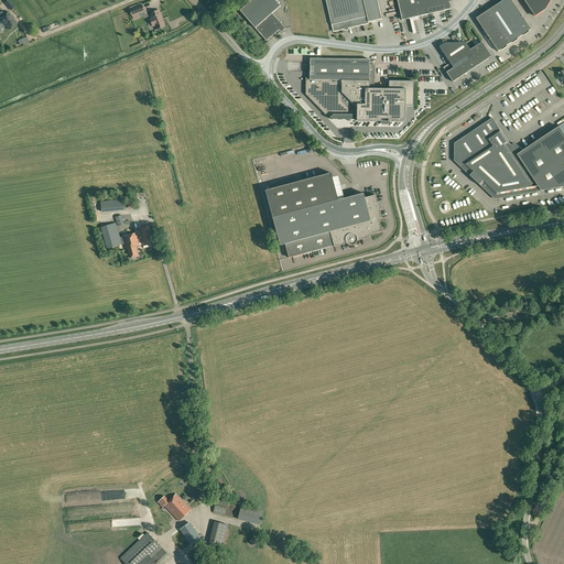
[(8,0),(4,2),(11,10),(14,8),(8,0)]
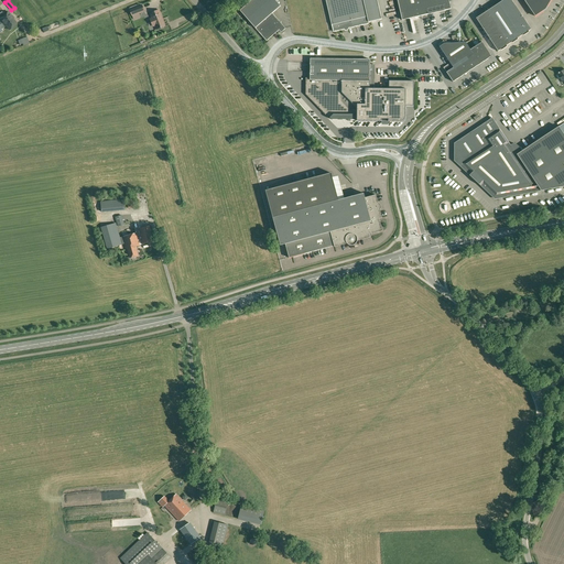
[(281,33),(285,29),(272,13),(281,6),(274,0),(251,0),(240,11),(267,41),(279,30),(281,33)]
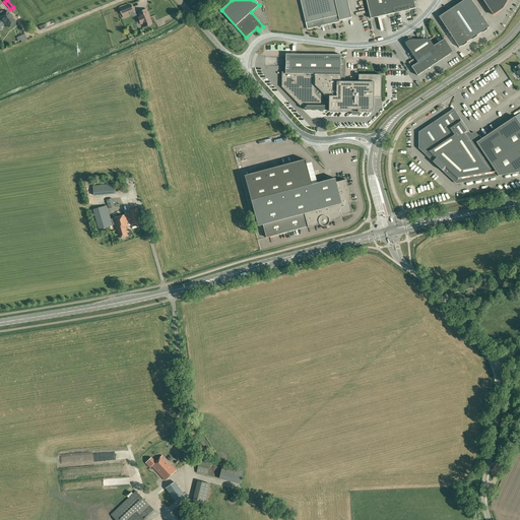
[(300,0),(307,29),(340,21),(340,20),(351,17),(347,0),(300,0)]
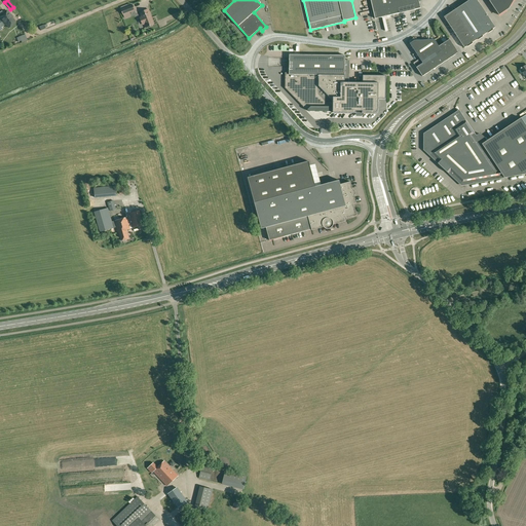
[(370,0),(375,19),(420,8),(418,0),(370,0)]
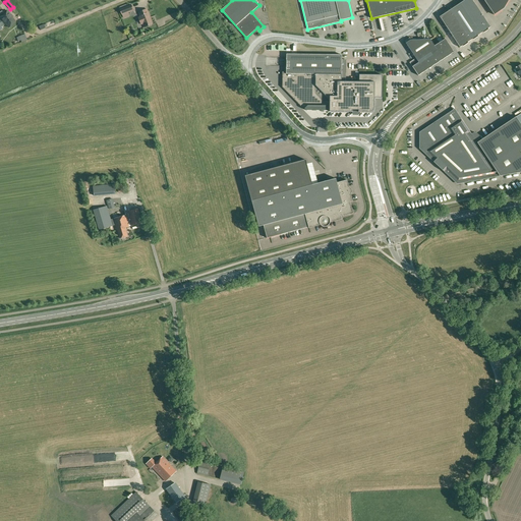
[(464,0),(461,2),(481,33),(490,27),(472,0),(464,0)]
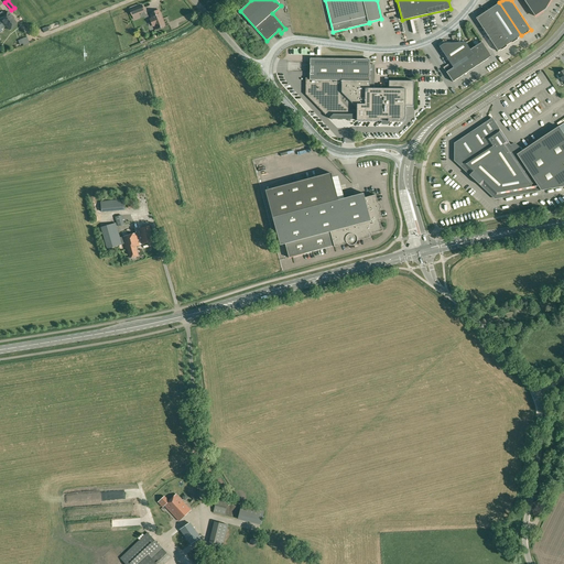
[(551,0),(523,0),(535,17),(545,9),(551,0)]
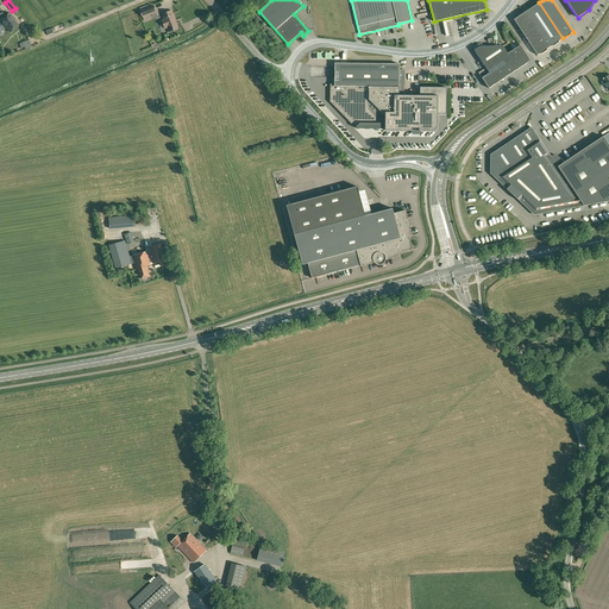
[(563,38),(539,2),(526,12),(539,32),(550,48),(563,38)]
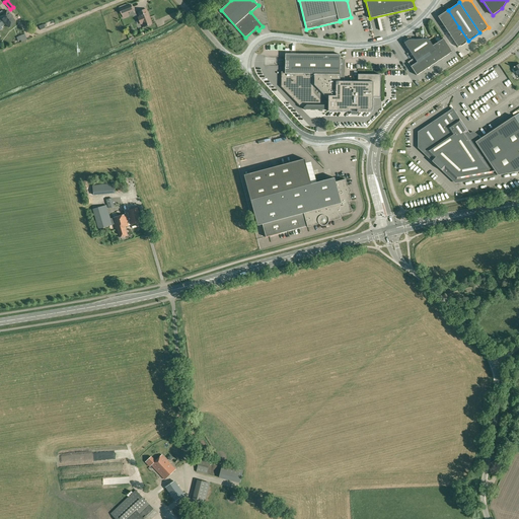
[(120,7),(120,8),(122,15),(133,10),(131,4),(126,6),(126,4),(120,7)]
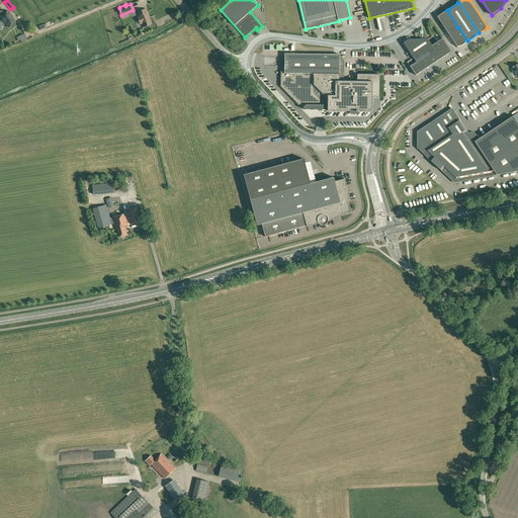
[(140,16),(138,17),(139,19),(140,22),(141,24),(143,23),(144,27),(151,24),(149,17),(149,16),(146,9),(138,12),(140,16)]
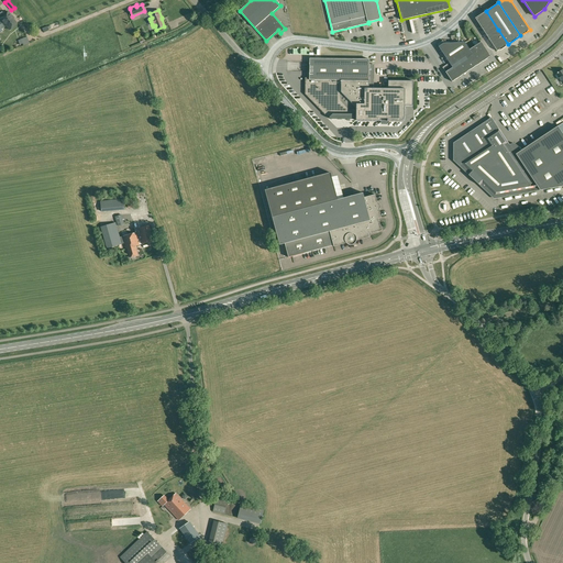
[(498,30),(486,11),(475,18),(487,36),(498,30)]
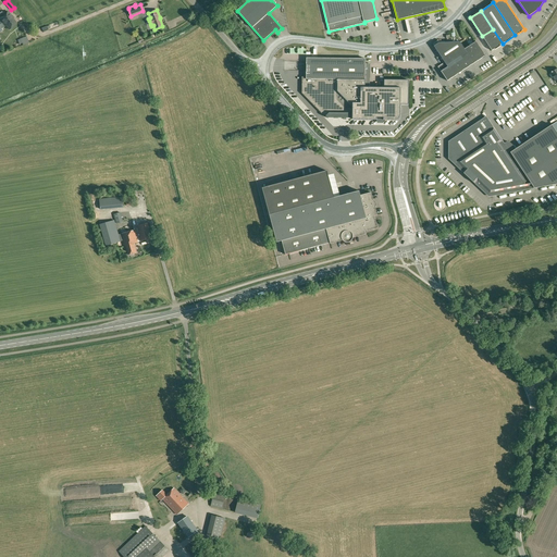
[(0,17),(0,20),(2,23),(4,26),(5,25),(9,29),(11,29),(12,28),(13,26),(16,24),(12,19),(13,19),(13,17),(8,12),(3,15),(2,15),(0,17)]
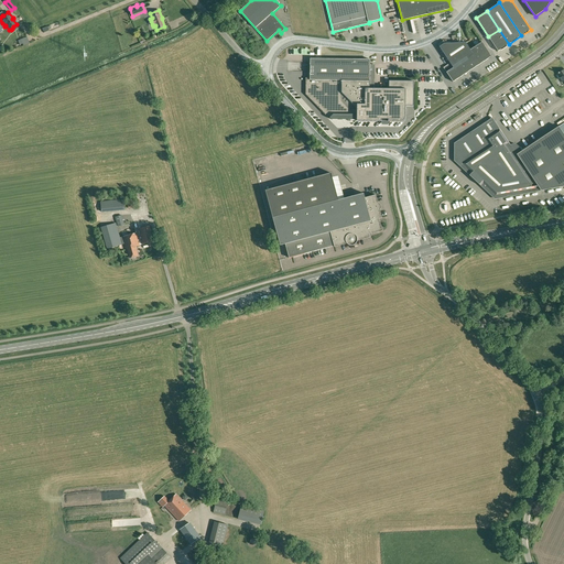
[(499,30),(488,36),(498,51),(509,44),(499,30)]
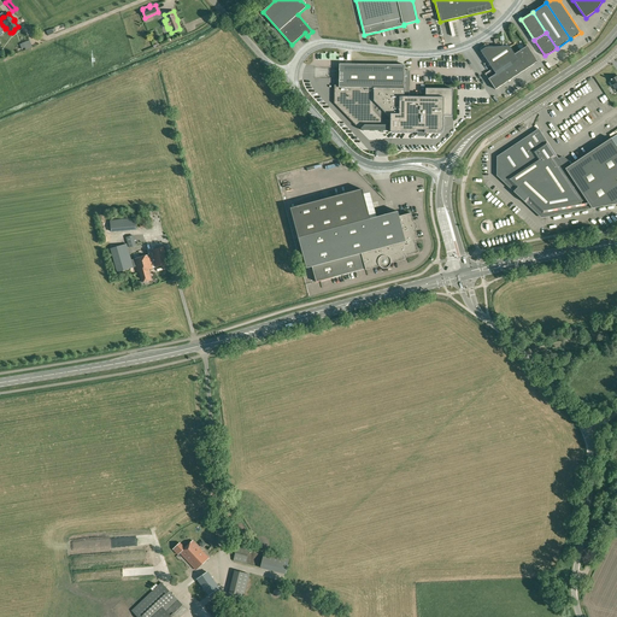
[(510,46),(486,47),(481,51),(492,69),(485,74),(495,89),(538,62),(527,46),(515,54),(510,46)]
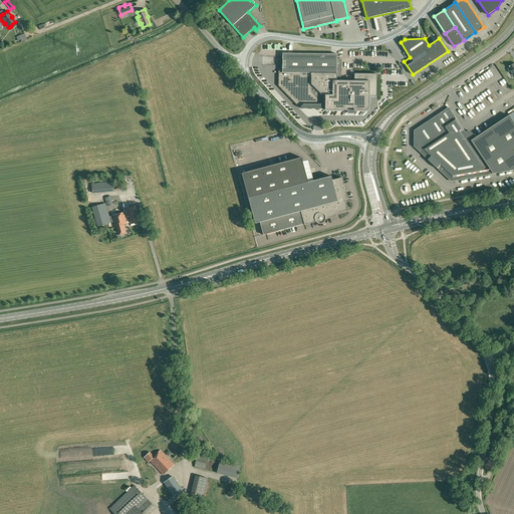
[(279,71),(278,86),(300,108),(300,107),(302,108),(304,106),(323,106),(323,109),(325,109),(325,110),(347,110),(347,108),(347,106),(353,106),(353,108),(353,110),(365,110),(366,110),(367,110),(367,109),(368,108),(368,107),(368,106),(369,106),(369,96),(376,96),(376,74),(354,73),(354,80),(337,80),(337,72),(341,72),(341,59),(337,59),(337,54),(282,53),(282,71),(279,71)]
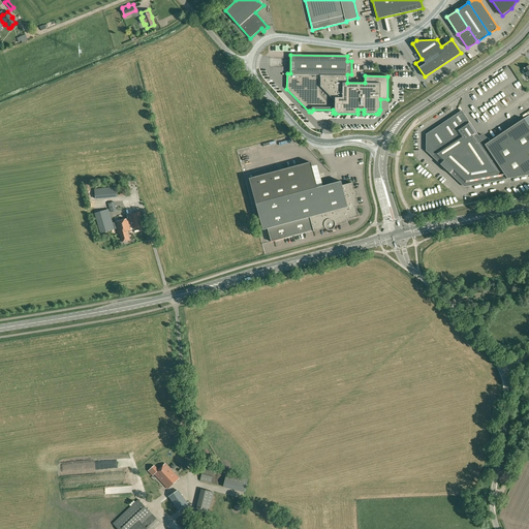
[(425,134),(425,152),(437,163),(439,162),(444,167),(443,167),(445,169),(446,169),(450,173),(448,175),(462,187),(501,180),(528,174),(528,115),(524,119),(523,120),(488,143),(488,142),(486,138),(484,137),(480,135),(479,135),(478,135),(477,136),(461,111),(425,134)]
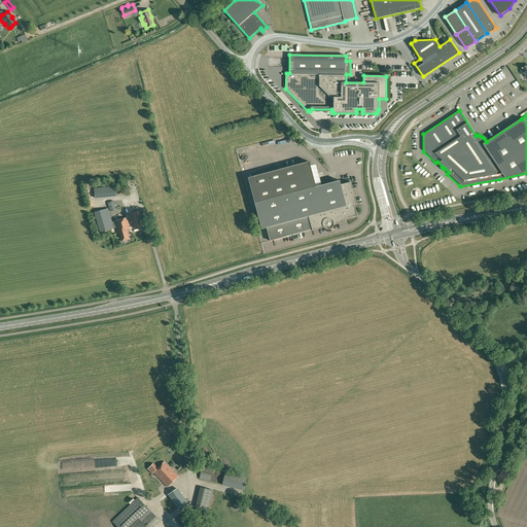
[(268,146),(273,145),(272,142),(259,146),(260,151),(269,148),(268,146)]
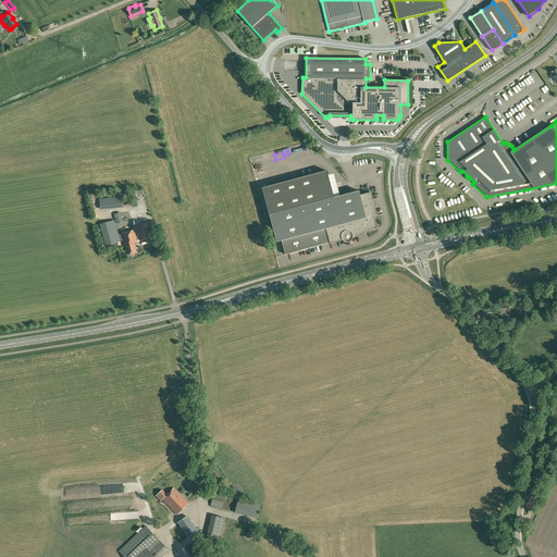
[(263,173),(267,184),(288,178),(285,168),(263,173)]
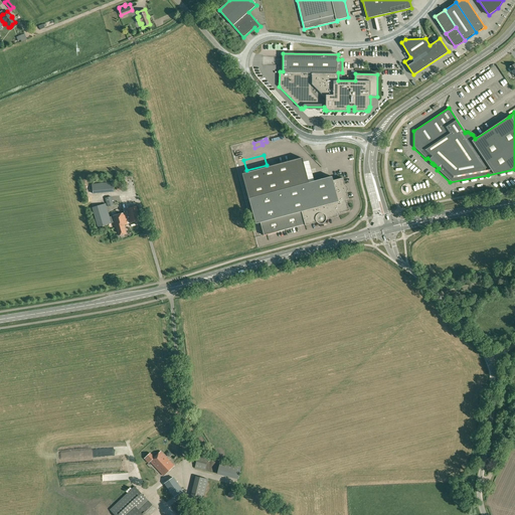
[(242,174),(249,198),(255,224),(261,222),(264,235),(305,224),(305,225),(317,222),(319,223),(320,224),(322,224),(324,223),(325,221),(326,220),(338,216),(337,213),(339,213),(349,211),(347,201),(346,201),(346,200),(349,199),(343,178),(333,180),(332,176),(309,183),(302,158),(242,174)]
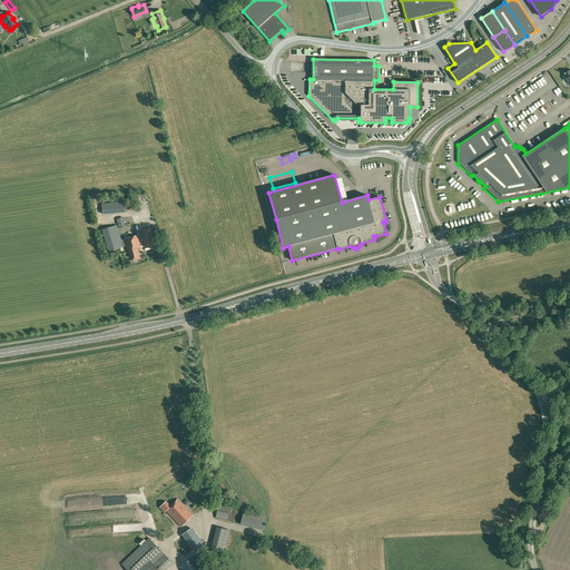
[(343,176),(337,178),(341,193),(346,190),(343,176)]
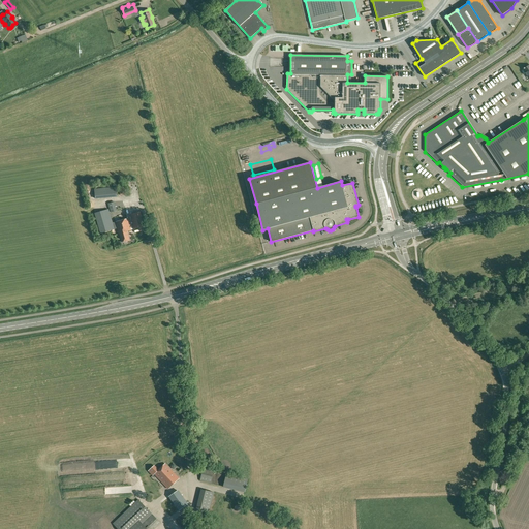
[(116,187),(94,189),(95,199),(117,196),(116,187)]
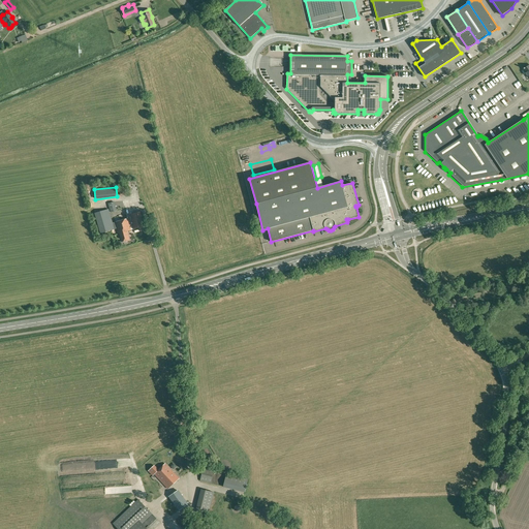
[(111,213),(117,211),(114,201),(107,204),(111,213)]
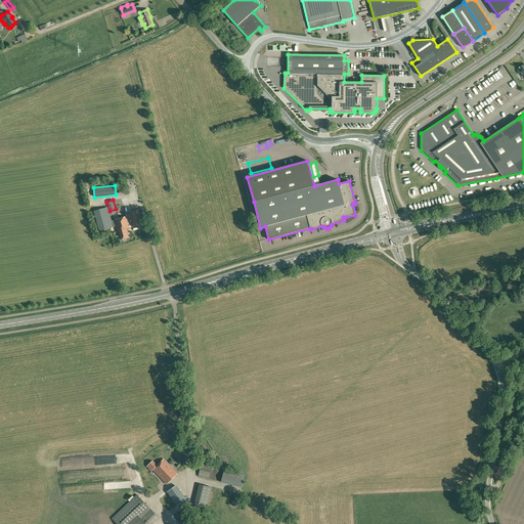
[(126,229),(129,228),(126,217),(112,220),(107,207),(94,211),(99,230),(115,226),(114,225),(116,224),(118,231),(121,239),(128,237),(126,229)]
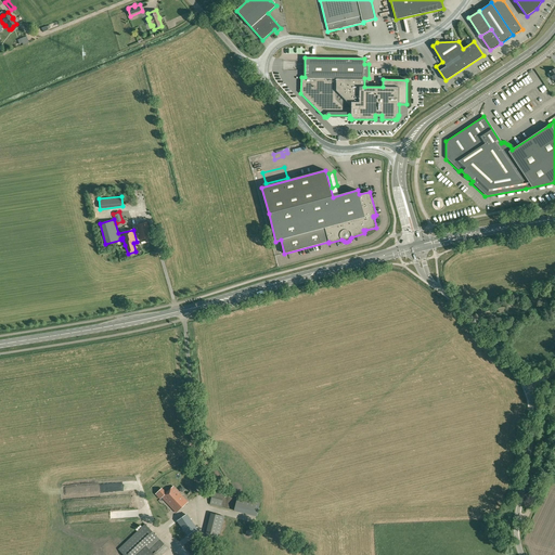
[(152,237),(147,222),(137,226),(141,241),(152,237)]
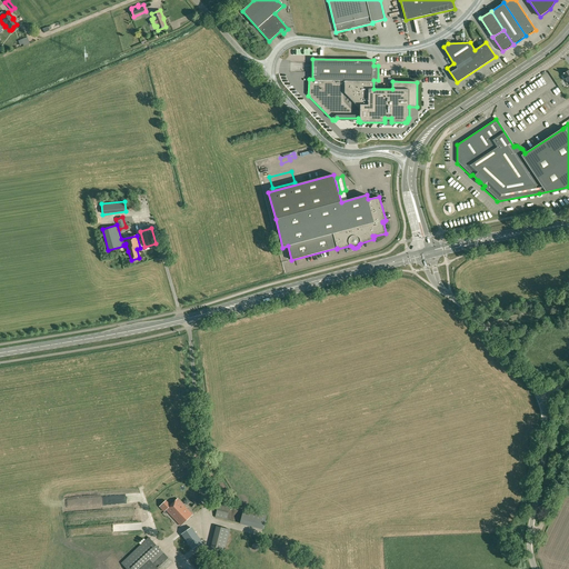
[(127,496),(115,496),(115,505),(127,505),(127,496)]
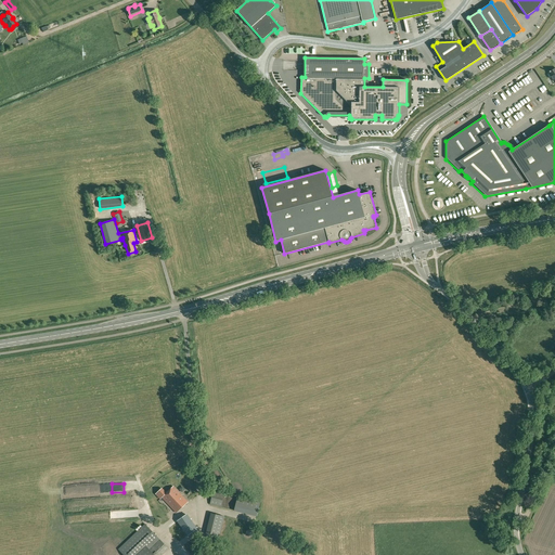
[(162,488),(155,494),(160,500),(163,498),(164,499),(177,513),(188,502),(172,487),(166,493),(162,488)]
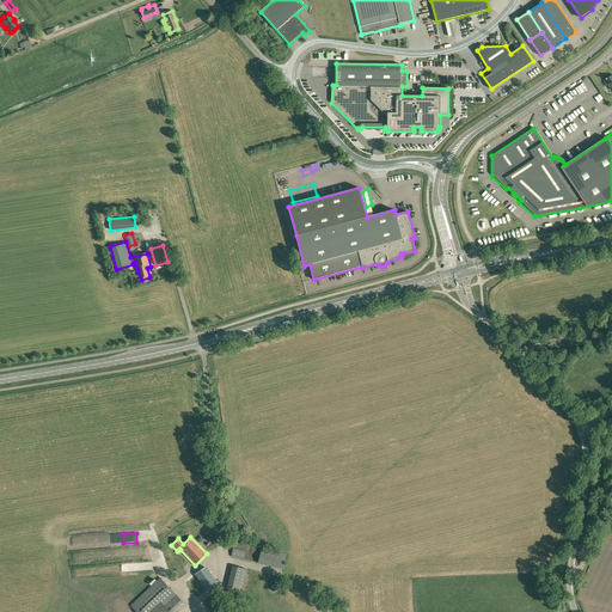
[(248,544),(236,542),(232,556),(244,560),(248,544)]
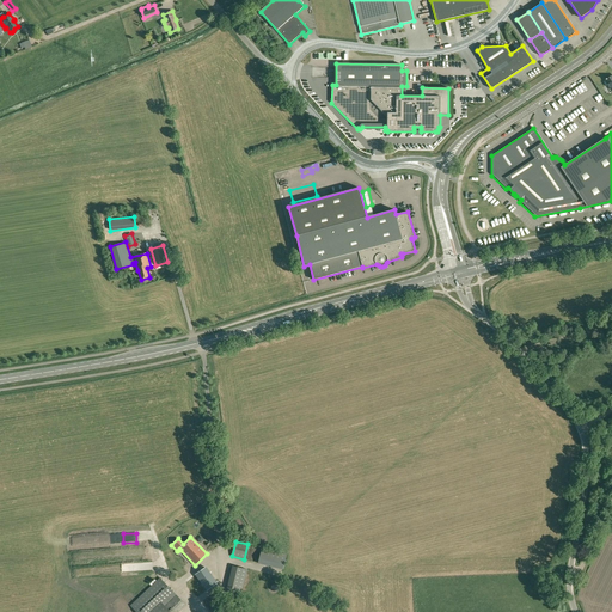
[(287,555),(262,549),(258,563),(283,569),(287,555)]
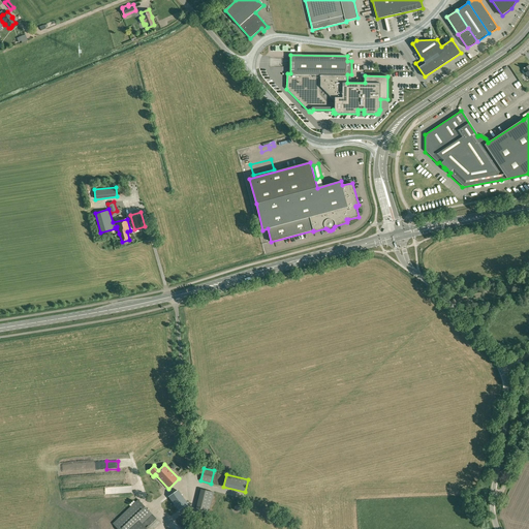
[(209,512),(214,492),(201,490),(196,509),(209,512)]
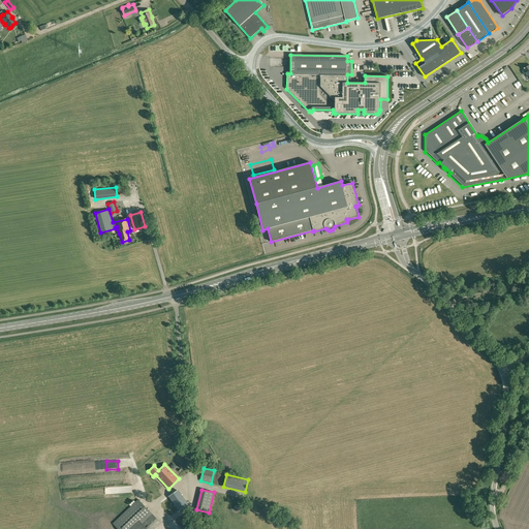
[(181,495),(178,491),(169,497),(173,501),(179,510),(187,504),(181,495)]
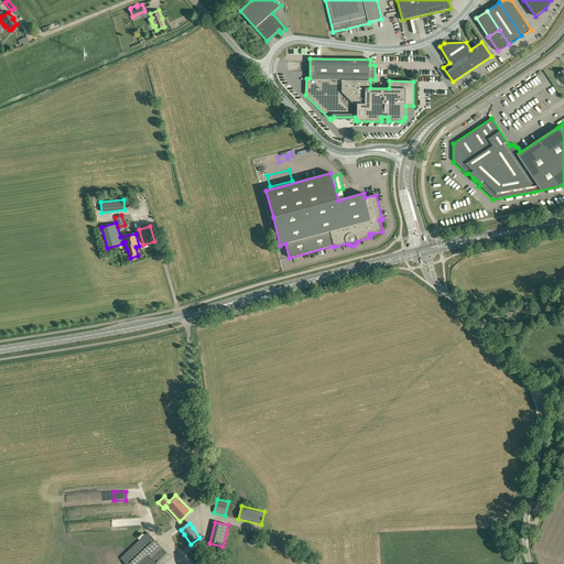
[(126,563),(164,563),(171,557),(162,549),(148,532),(120,559),(126,563)]
